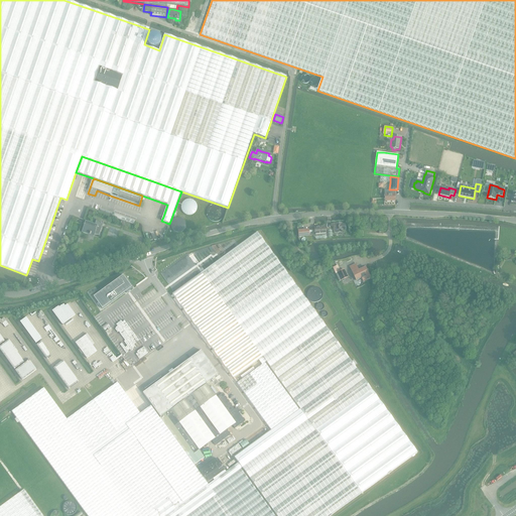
[(389,190),(385,190),(385,202),(395,202),(395,194),(395,189),(390,189),(389,189),(389,190)]
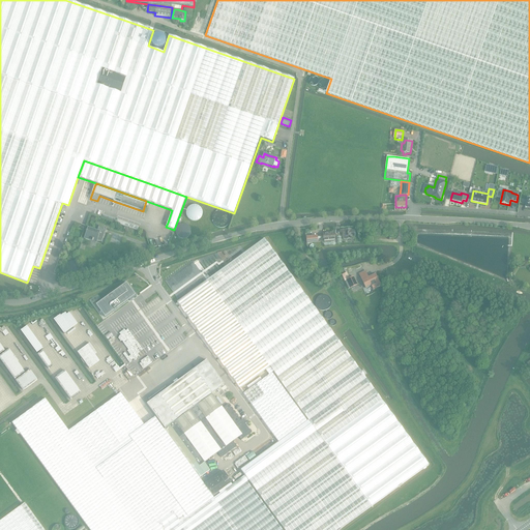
[(118,219),(117,224),(137,231),(138,226),(118,219)]
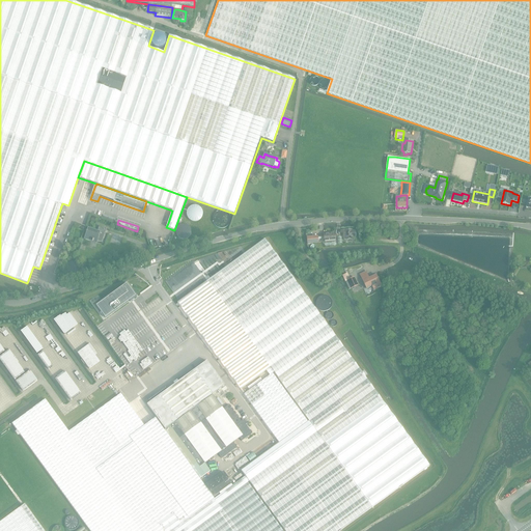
[(102,243),(106,230),(99,227),(98,232),(87,229),(84,240),(92,243),(93,241),(102,243)]
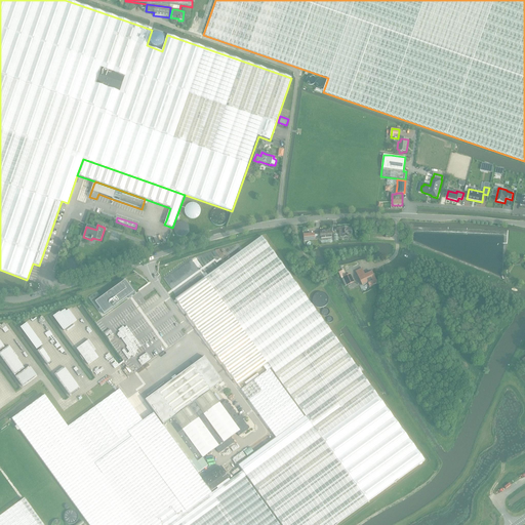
[(351,228),(348,228),(338,228),(339,237),(348,237),(348,235),(351,235),(351,228)]
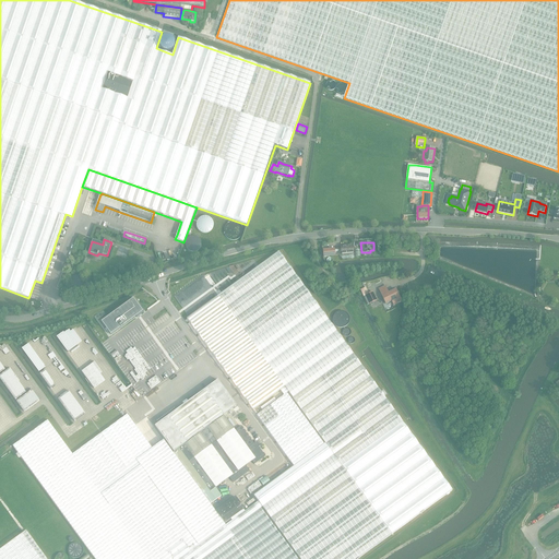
[(341,246),(342,256),(353,254),(353,245),(341,246)]
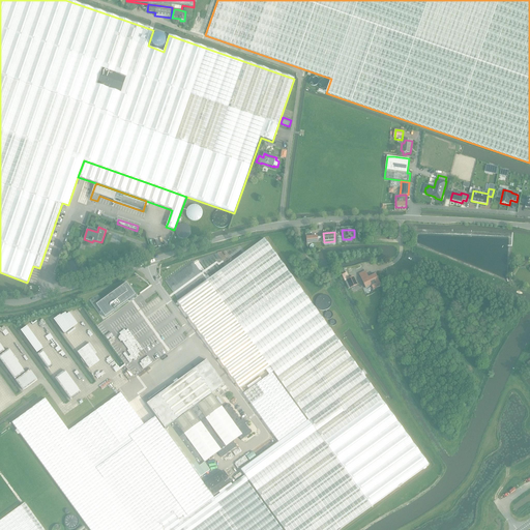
[(317,235),(306,236),(306,243),(318,242),(317,235)]
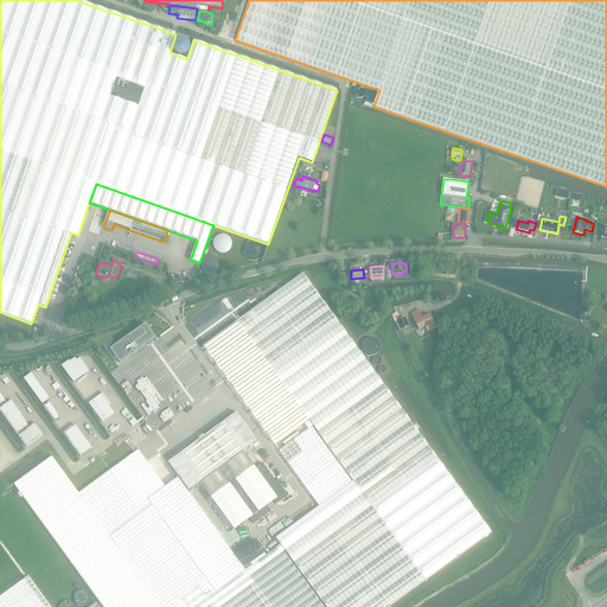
[(276,538),(281,544),(262,558),(246,569),(244,570),(228,548),(222,540),(187,493),(177,479),(165,489),(151,470),(136,451),(110,470),(77,494),(61,470),(51,455),(31,470),(11,484),(29,506),(49,535),(66,557),(81,576),(90,590),(100,602),(102,606),(323,606),(315,595),(302,577),(291,561),(283,551),(287,550),(296,563),(304,573),(310,581),(317,590),(324,600),(327,606),(388,606),(394,602),(415,587),(423,581),(426,580),(491,532),(446,470),(383,385),(302,274),(203,347),(274,445),(304,423),(308,430),(281,449),(279,452),(293,470),(301,483),(319,506),(279,537),(276,538)]
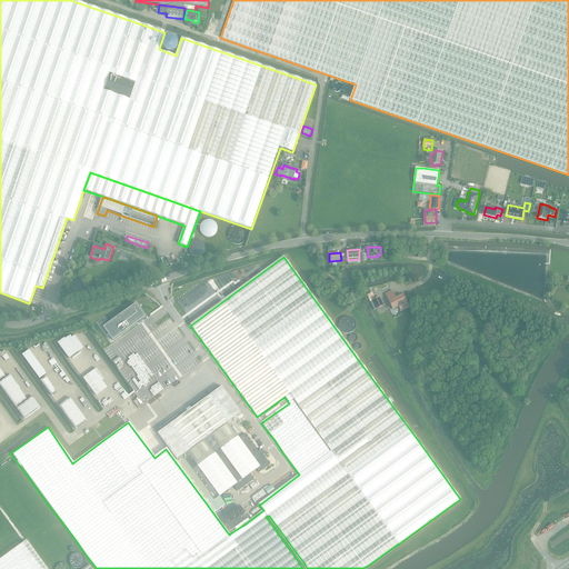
[(401,311),(409,308),(402,296),(395,299),(391,291),(386,295),(392,309),(398,306),(401,311)]
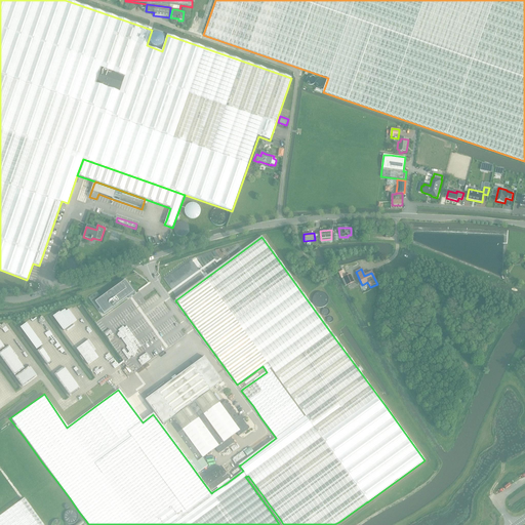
[(350,275),(344,278),(341,279),(346,286),(354,283),(350,275)]
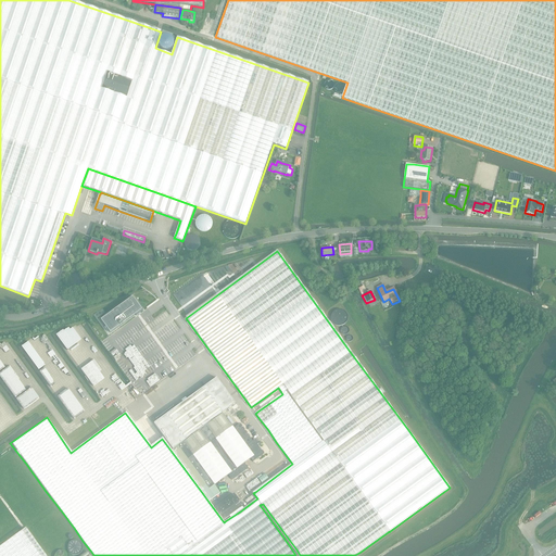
[(133,300),(100,324),(110,337),(135,318),(136,319),(137,318),(136,318),(139,316),(138,315),(141,313),(133,301),(133,300)]
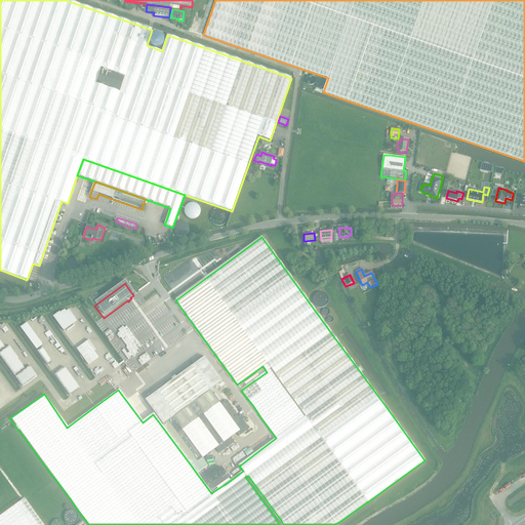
[(153,414),(162,427),(210,391),(223,381),(204,358),(146,401),(155,413),(153,414)]
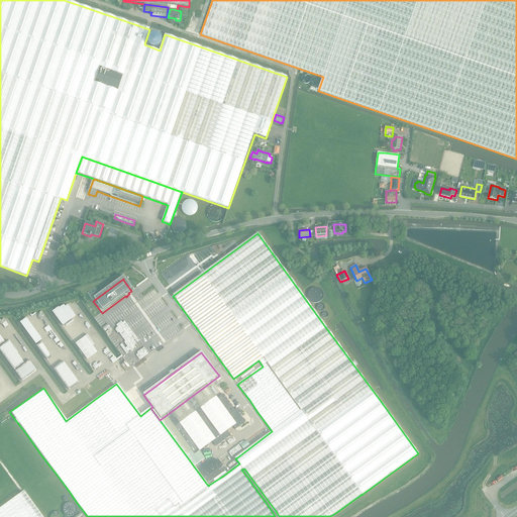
[(213,381),(208,385),(217,397),(222,393),(213,381)]
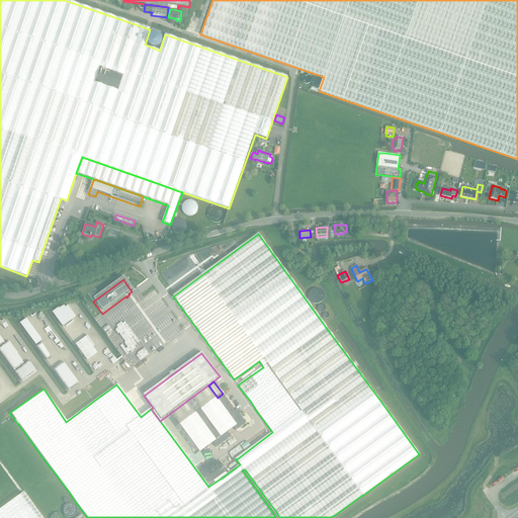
[(218,399),(207,385),(160,421),(189,460),(194,467),(212,454),(206,447),(213,442),(217,447),(232,436),(228,431),(234,427),(236,430),(246,423),(237,410),(235,411),(223,395),(218,399)]
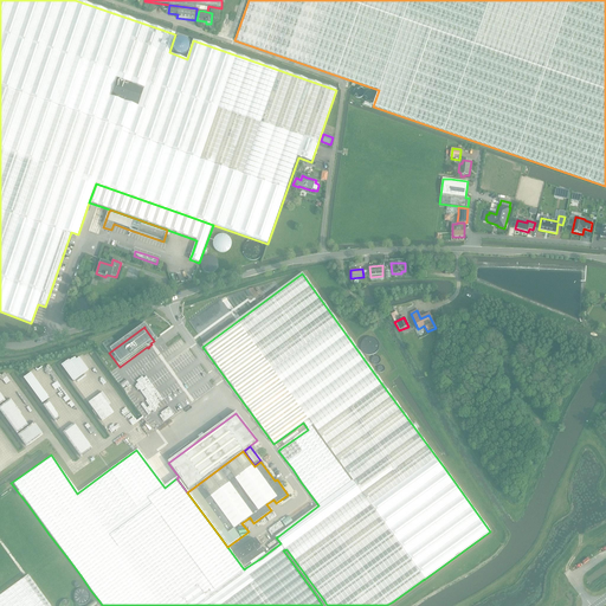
[(269,532),(274,537),(316,505),(311,500),(269,532)]
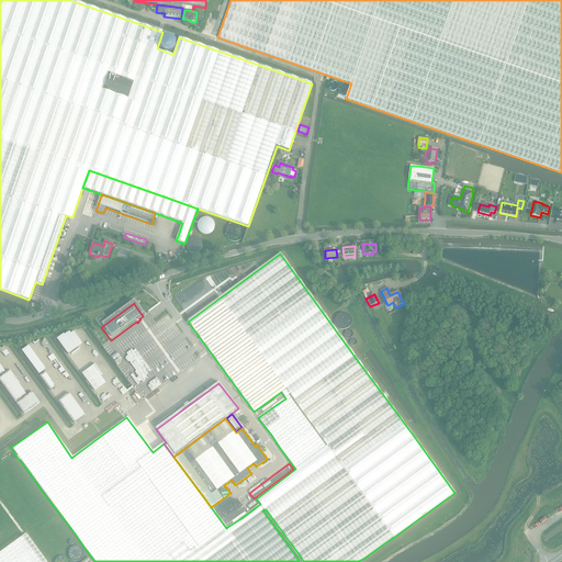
[(216,514),(227,527),(245,514),(240,508),(242,507),(236,499),(216,514)]
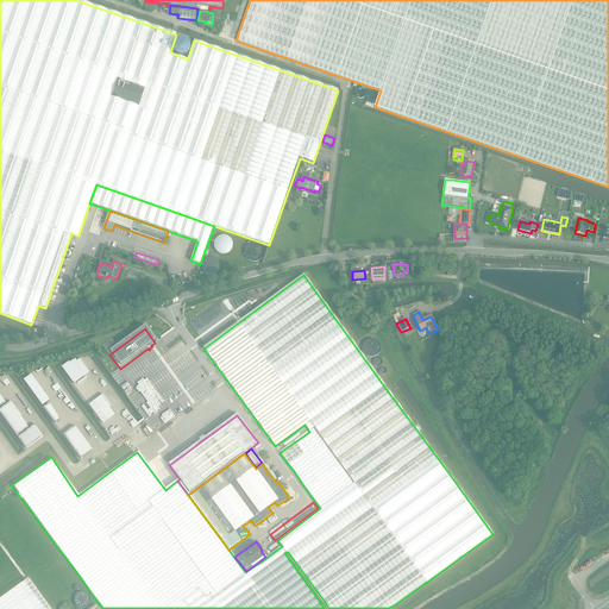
[(50,608),(29,578),(0,598),(0,608),(50,608)]
